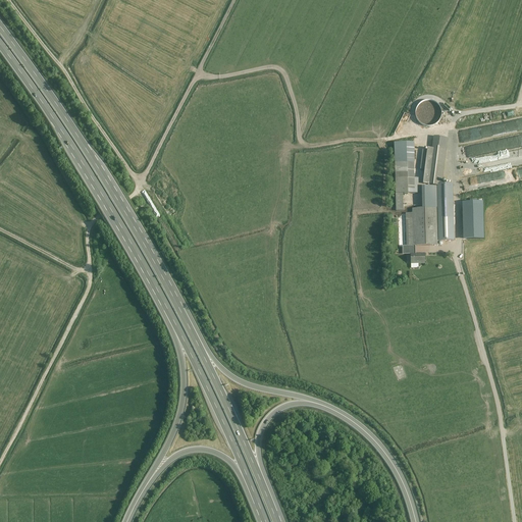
[(417,111),(417,115),(418,118),(420,121),(423,124),(426,125),(430,125),(433,125),(436,123),(439,121),(441,118),(442,114),(442,111),(441,107),(439,104),(436,102),(433,101),(429,100),(425,101),(422,102),(420,105),(418,108),(417,111)]
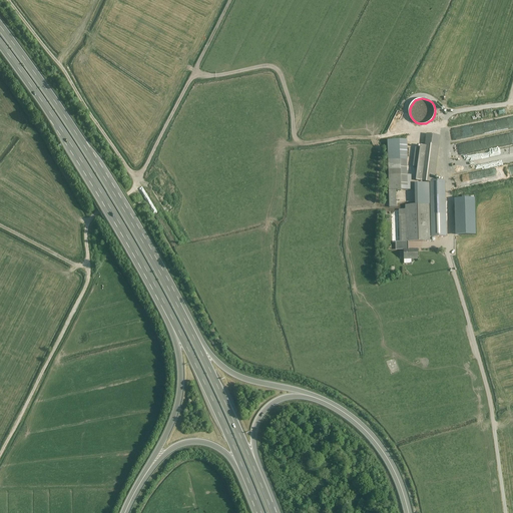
[(389,175),(390,190),(390,208),(397,207),(396,190),(411,189),(410,174),(409,174),(407,140),(388,140),(389,175)]
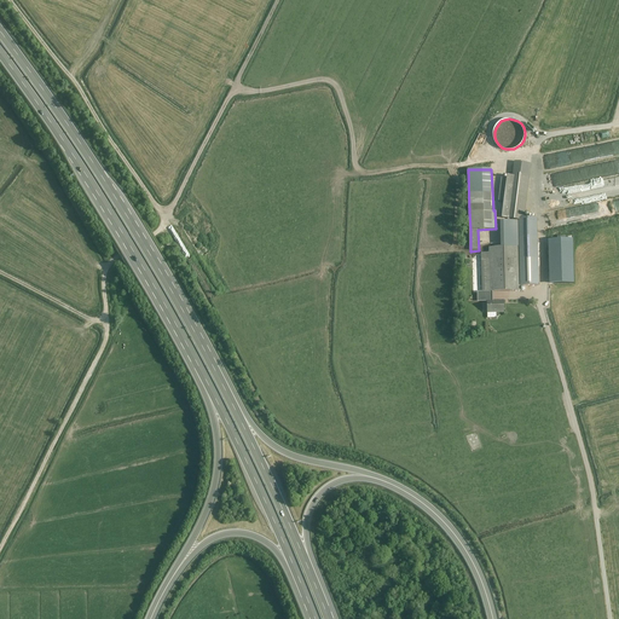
[(527,175),(520,174),(514,173),(514,177),(507,175),(507,179),(502,178),(498,201),(504,202),(502,217),(509,218),(509,219),(514,220),(522,220),(522,213),(525,213),(530,175),(527,175)]
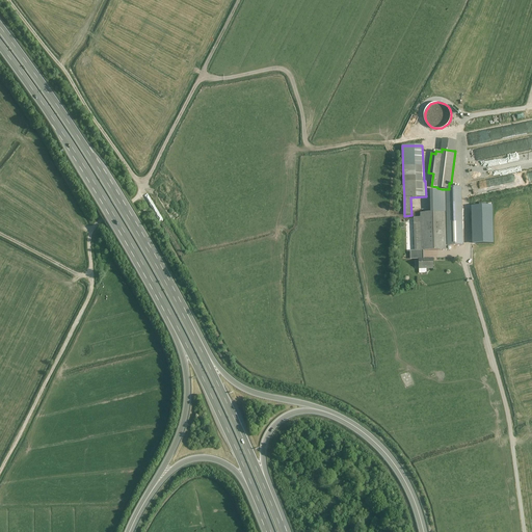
[(447,249),(447,245),(464,244),(461,189),(430,190),(431,212),(413,213),(415,250),(410,250),(411,260),(419,259),(420,269),(434,268),(433,259),(424,259),(424,249),(447,249)]
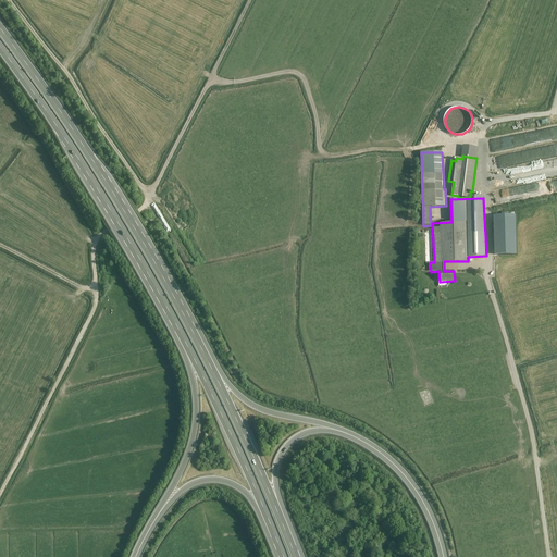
[(516,214),(493,215),(495,255),(518,254),(516,214)]
